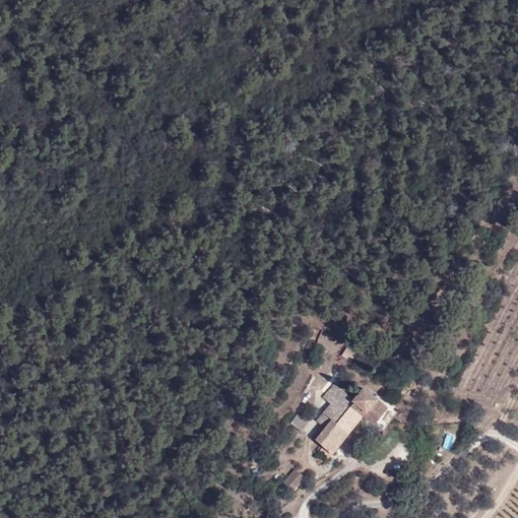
[(348,343),(343,353),(353,359),(359,349),(348,343)]
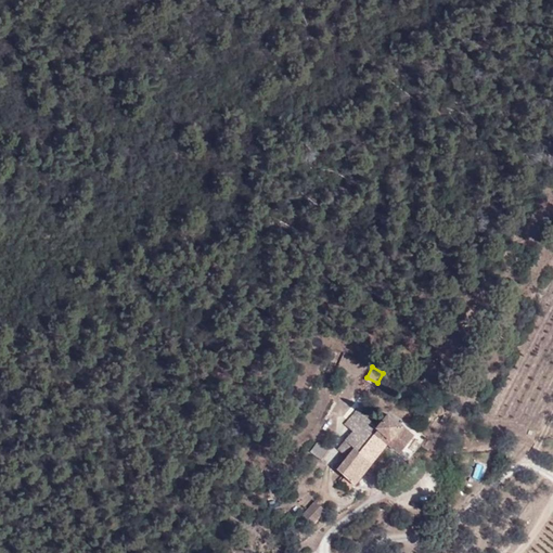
[(444,399),(431,419),(435,422),(437,419),(439,419),(450,403),(444,399)]
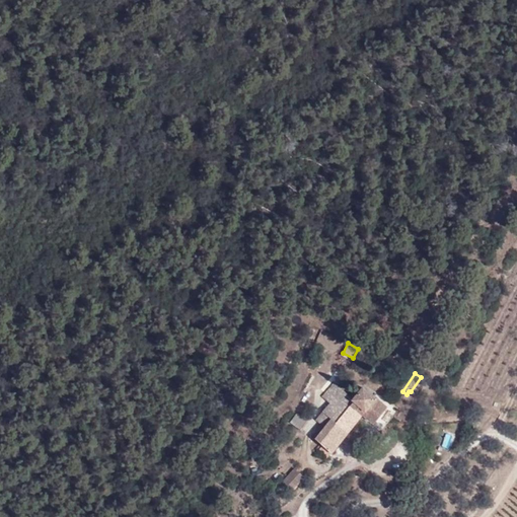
[(376,420),(389,403),(366,385),(356,398),(334,381),(321,396),(328,403),(316,419),(324,426),(316,438),(321,443),(319,447),(319,449),(328,456),(365,412),(376,420)]
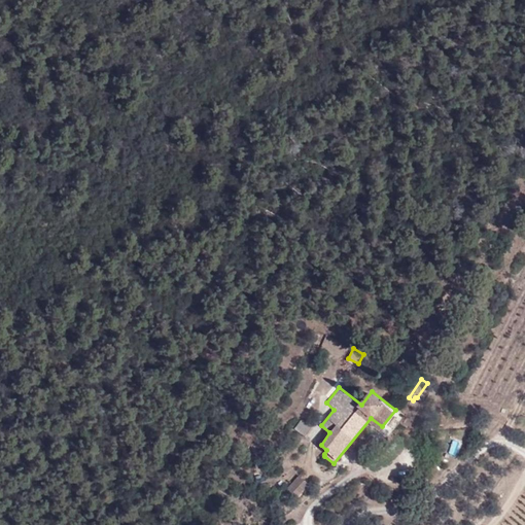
[(312,428),(300,420),(293,429),(306,438),(312,428)]
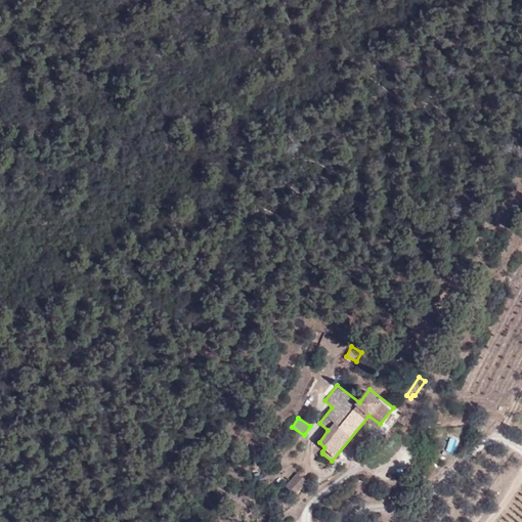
[(297,494),(309,480),(300,471),(287,485),(297,494)]
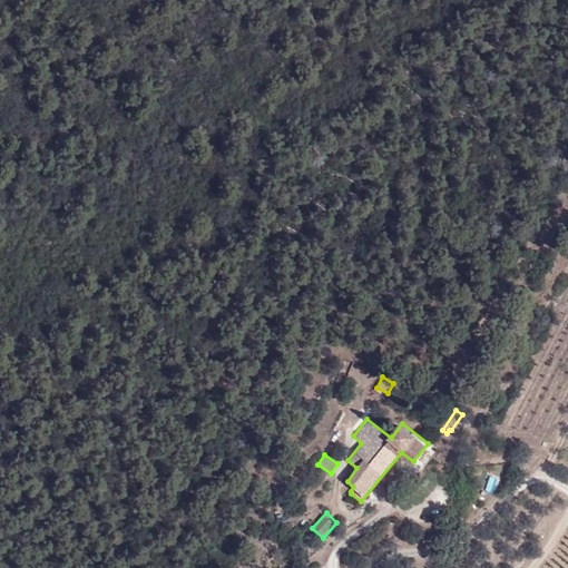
All buildings are outlined.
